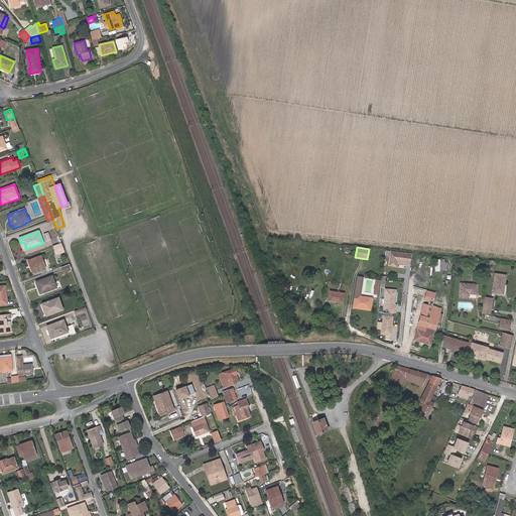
[(407,265),(408,253),(391,251),(389,265),(397,266),(398,264),(407,265)]
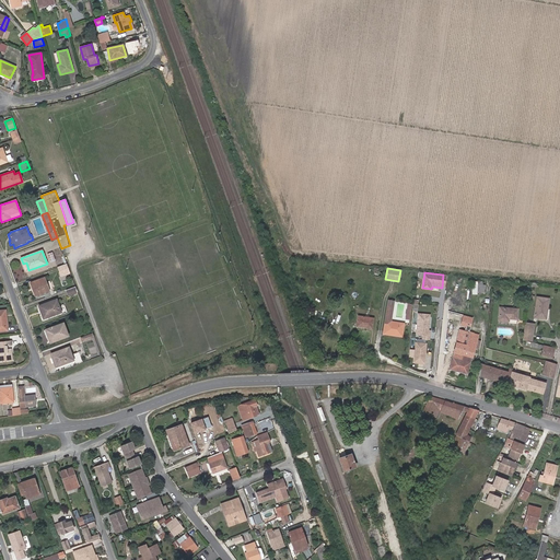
[(49,291),(44,278),(30,282),(35,296),(49,291)]
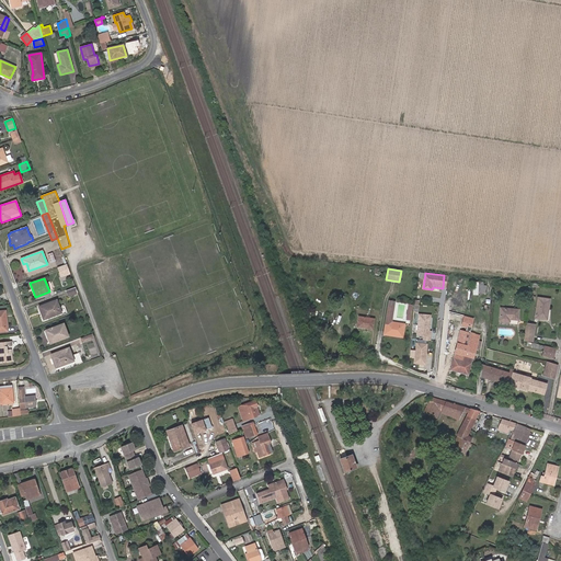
[(68,296),(78,293),(75,287),(66,290),(68,296)]
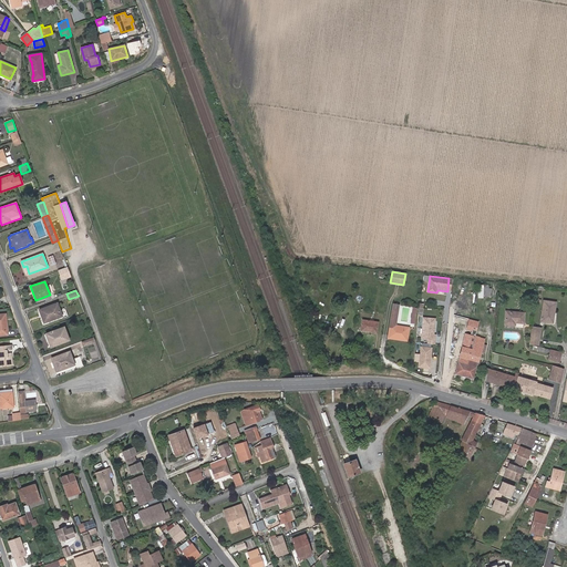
[(554,312),(556,302),(544,300),(540,321),(550,322),(553,312),(554,312)]
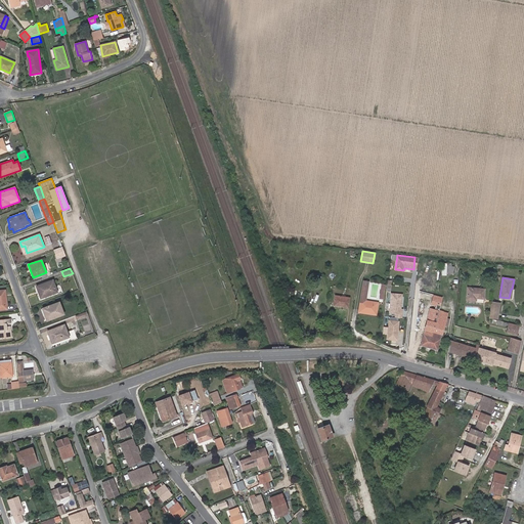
[(41,299),(57,292),(52,279),(36,287),(41,299)]
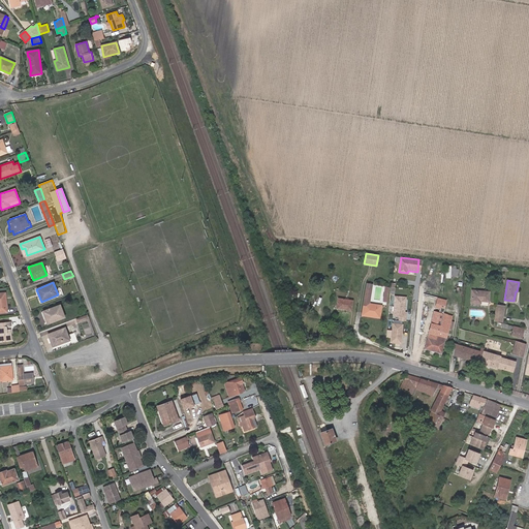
[(379,318),(381,306),(377,305),(377,306),(369,305),(369,304),(371,289),(366,288),(362,314),(375,316),(375,317),(379,318)]
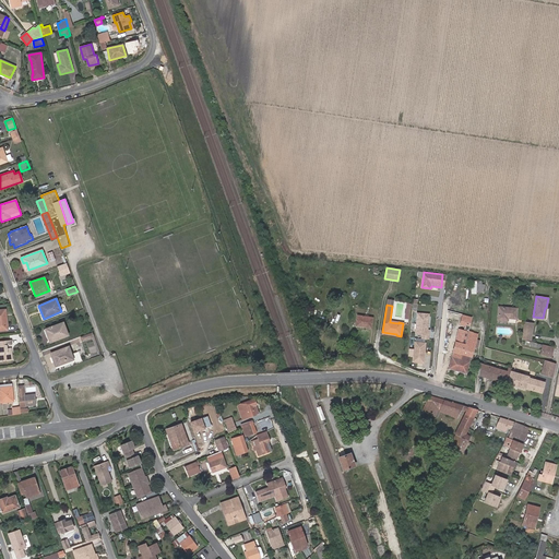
[(516,319),(518,308),(499,307),(498,320),(508,321),(508,318),(516,319)]
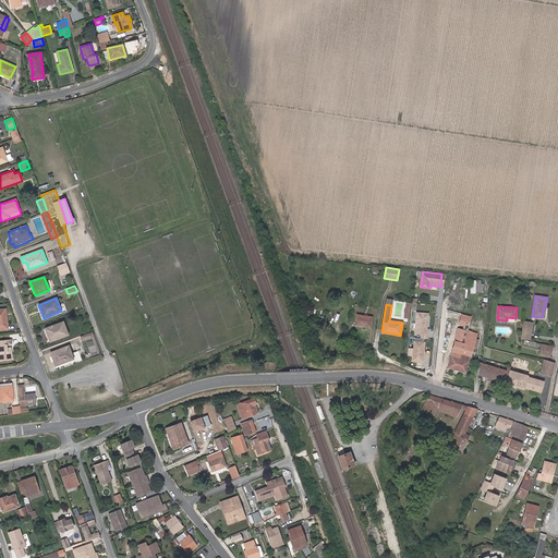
[(427,325),(428,314),(416,313),(414,334),(421,334),(428,335),(428,329),(427,329),(425,329),(425,327),(427,325)]
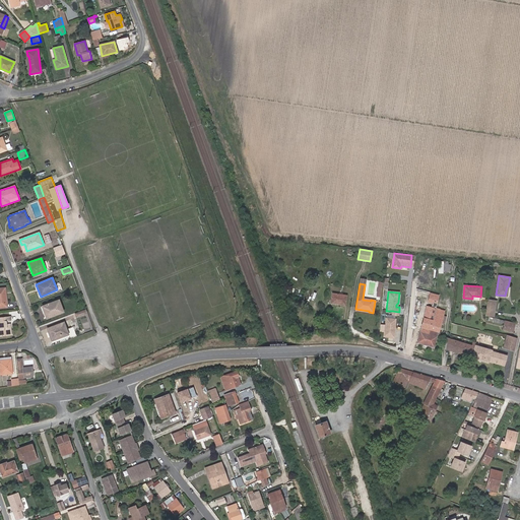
[(345,305),(346,296),(332,294),(331,303),(345,305)]
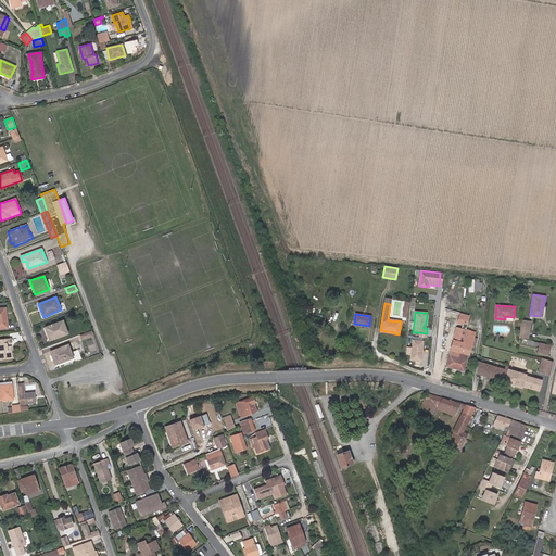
[(67,333),(62,320),(45,327),(50,340),(67,333)]
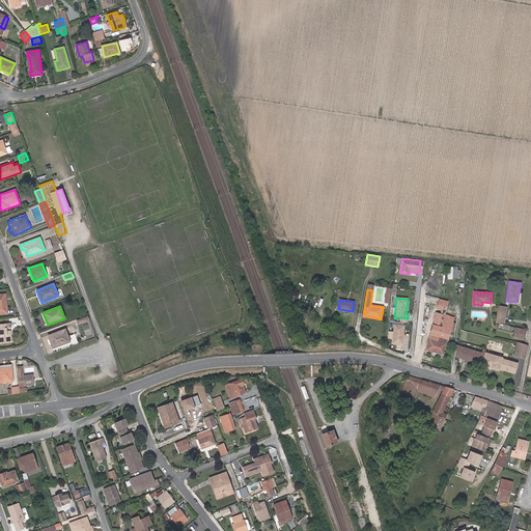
[(504,324),(506,309),(498,308),(495,323),(504,324)]
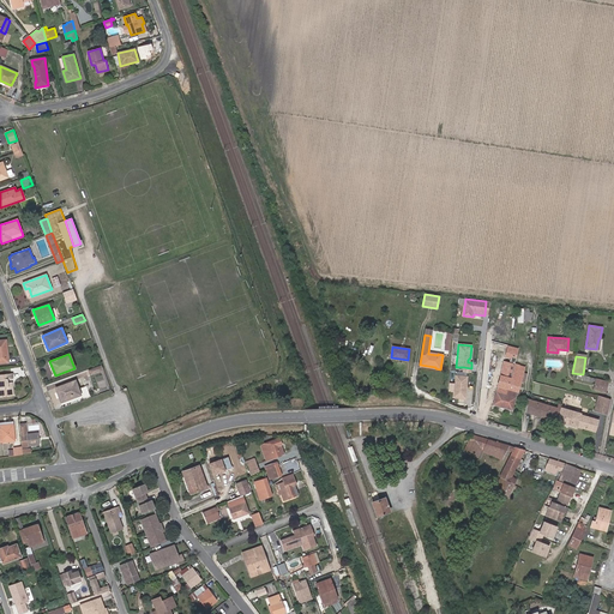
[(523,373),(524,367),(519,366),(519,365),(515,363),(512,371),(509,369),(510,363),(504,362),(493,404),(512,410),(521,381),(523,373)]
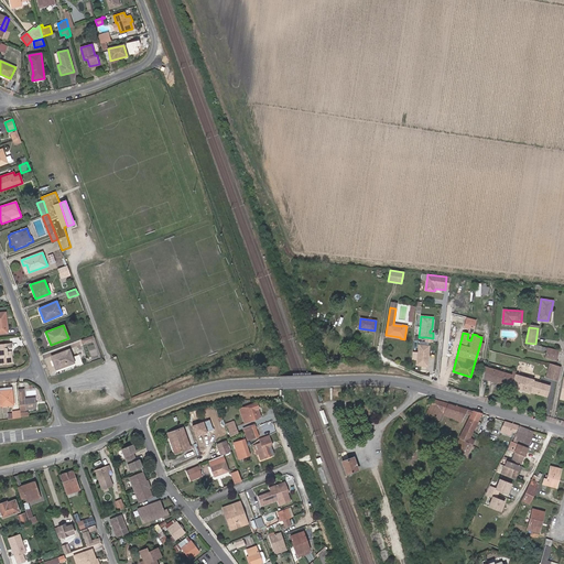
[(0,365),(12,364),(11,356),(8,356),(8,351),(7,348),(12,347),(11,343),(0,344),(0,365)]
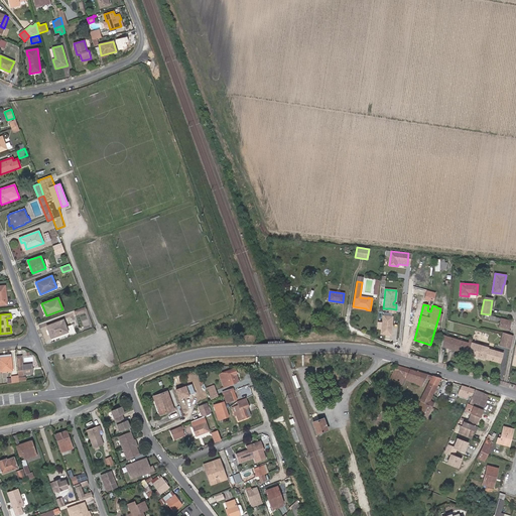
[(391,335),(393,316),(383,315),(381,334),(391,335)]
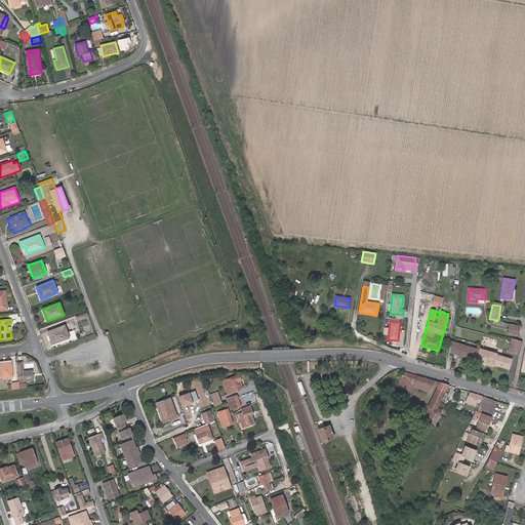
[(518,335),(520,326),(510,323),(509,327),(508,332),(518,335)]
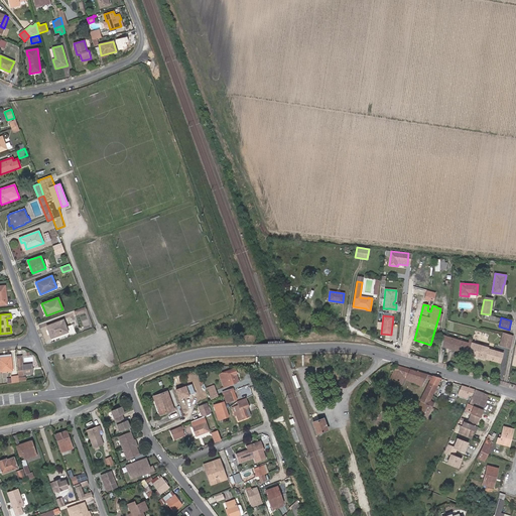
[(51,338),(68,332),(62,319),(46,326),(51,338)]
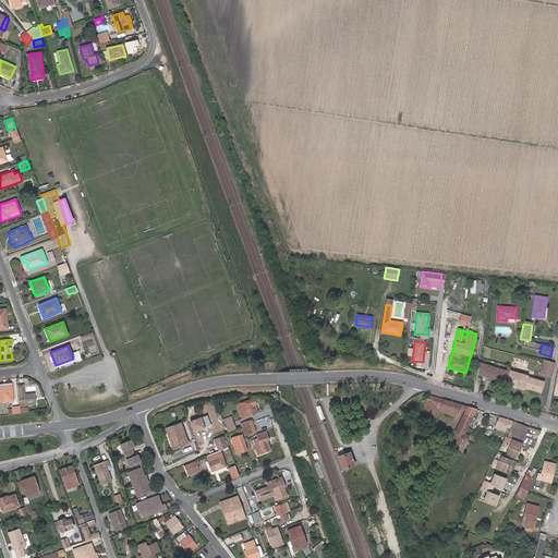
[(550,377),(555,363),(554,363),(544,360),(543,362),(540,374),(550,377)]
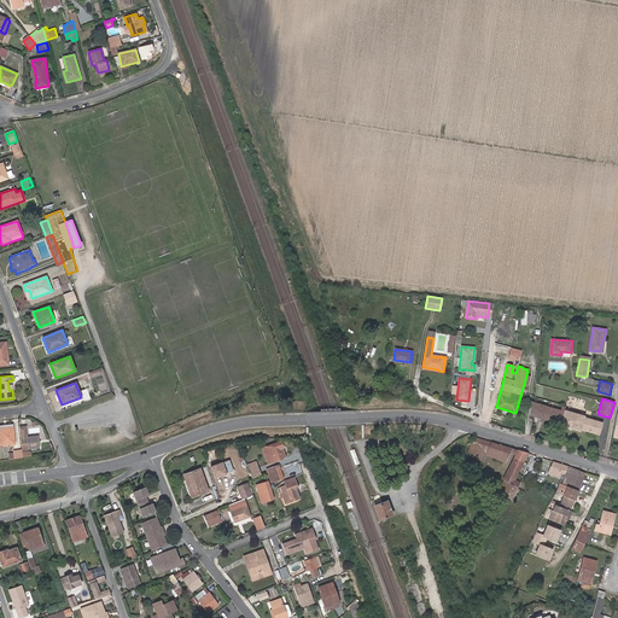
[(560,424),(564,409),(565,409),(565,407),(561,406),(560,410),(535,403),(530,402),(529,414),(534,415),(560,424)]
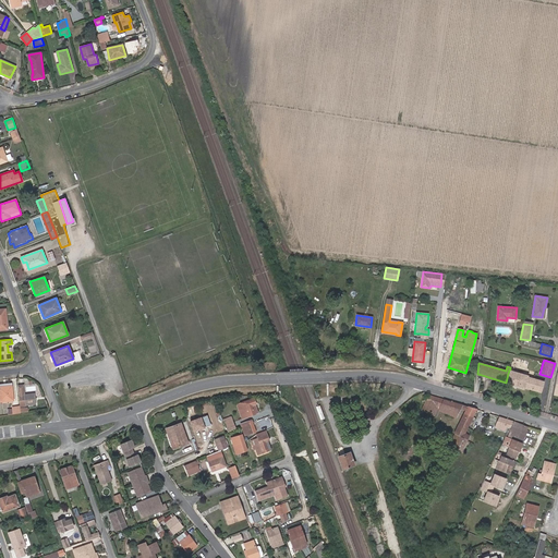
[(541,392),(543,381),(528,377),(529,375),(510,370),(509,370),(506,383),(506,384),(524,389),(524,387),(541,392)]
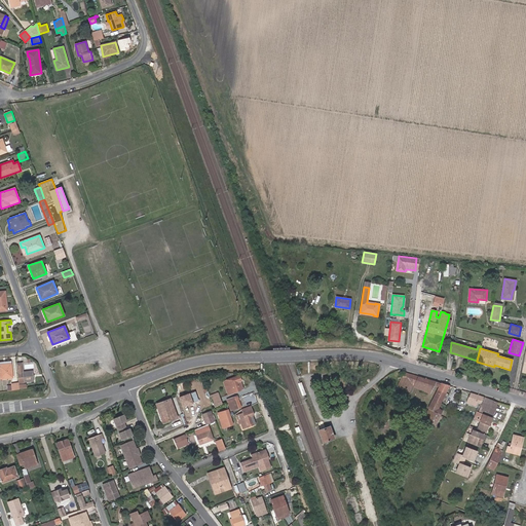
[(0,378),(12,377),(11,364),(0,364),(0,378)]
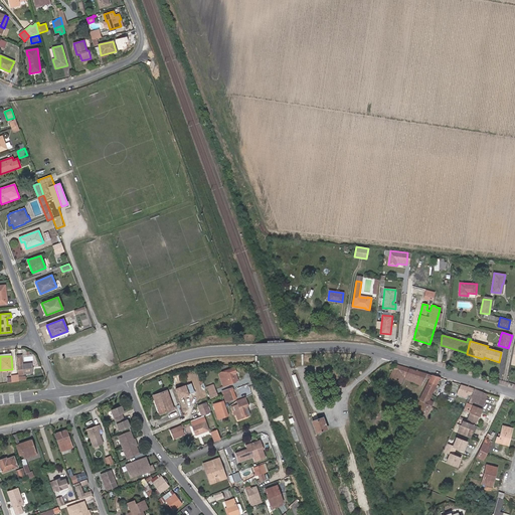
[(21,356),(16,356),(18,375),(33,373),(32,363),(22,364),(21,356)]
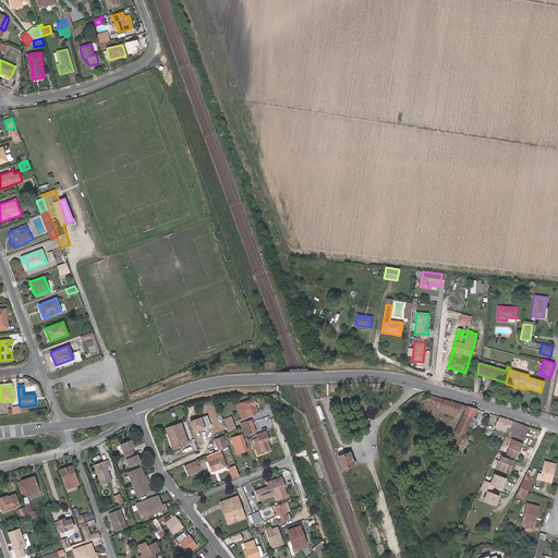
[(462,404),(444,399),(428,395),(421,410),(435,415),(437,410),(439,411),(448,416),(450,412),(458,415),(461,409),(463,404),(462,404)]
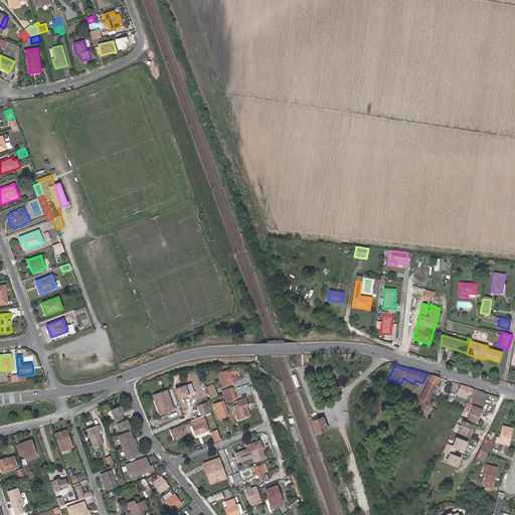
[(234,368),(218,374),(223,386),(235,382),(235,381),(232,374),(235,373),(234,368)]
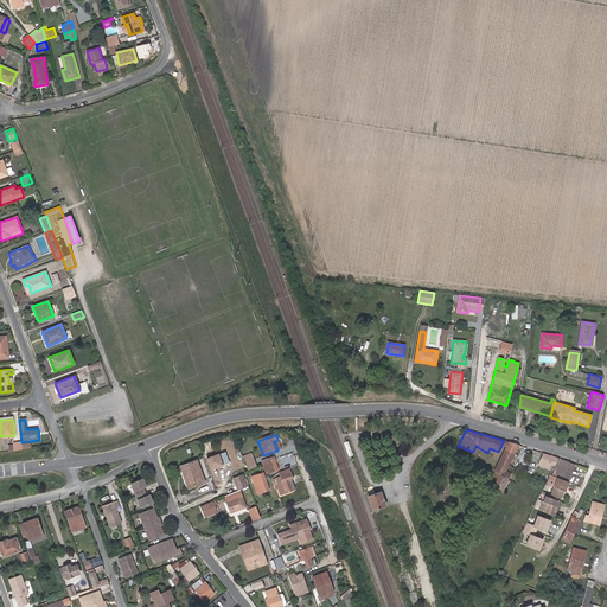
[(349,440),(344,442),(349,458),(355,455),(349,440)]
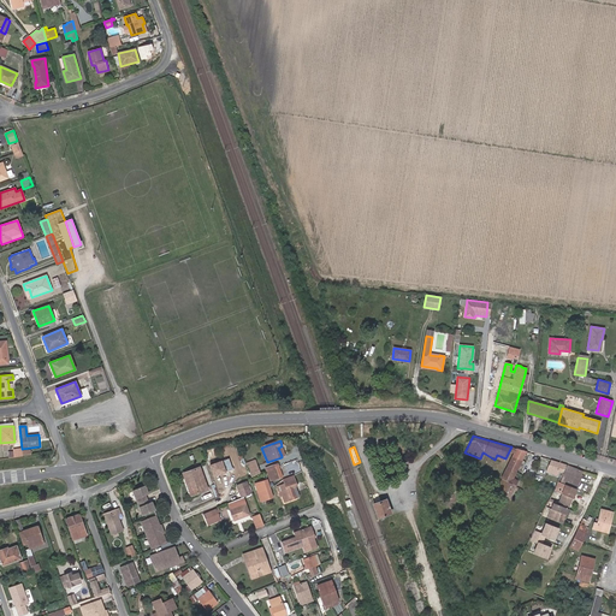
[(516,472),(526,451),(516,449),(514,454),(507,468),(516,472)]
